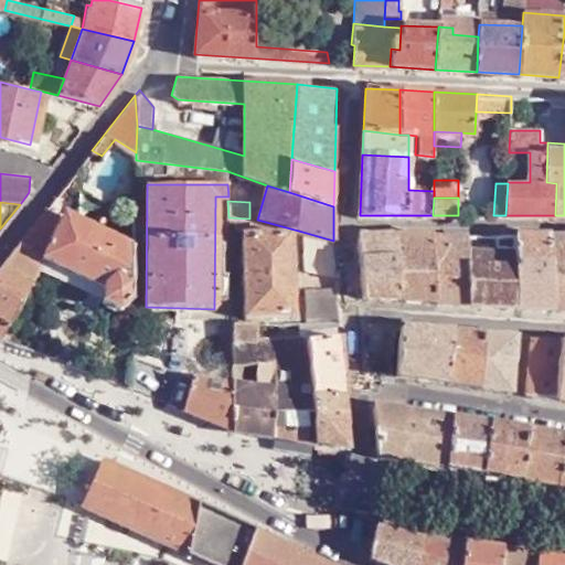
[(62,216),(46,206),(20,241),(42,253),(62,216)]
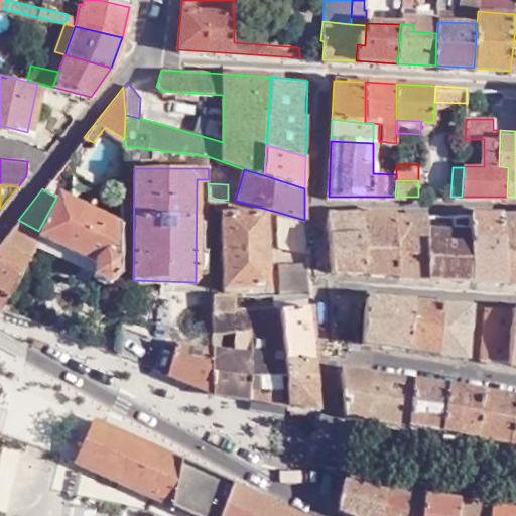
[(120,274),(121,227),(58,194),(56,198),(38,231),(18,220),(0,244),(0,307),(1,308),(39,235),(91,262),(95,276),(108,284),(120,274)]
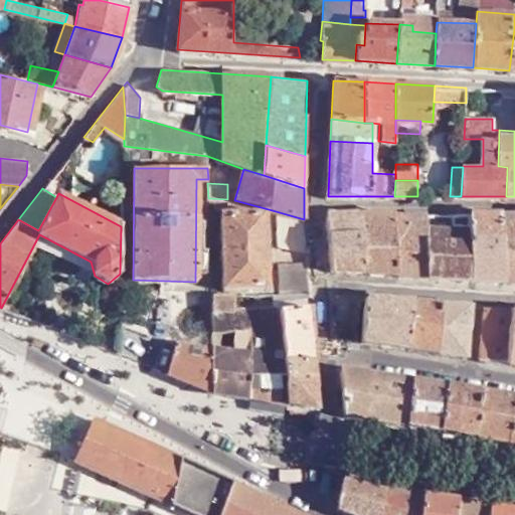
[(208,198),(208,208),(251,208),(252,212),(219,213),(221,288),(267,287),(265,208),(234,200),(227,199),(208,198)]
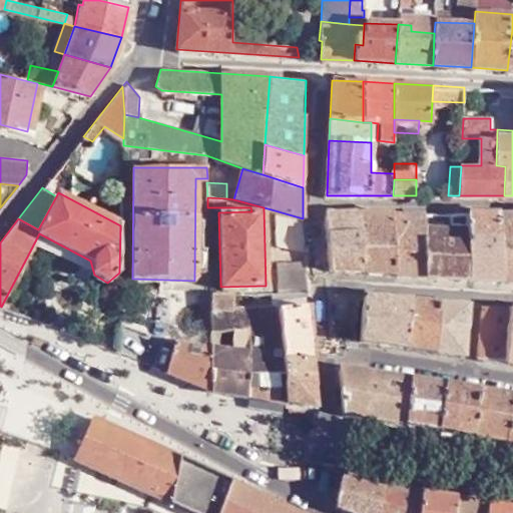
[(304,248),(303,218),(275,210),(277,241),(304,248)]
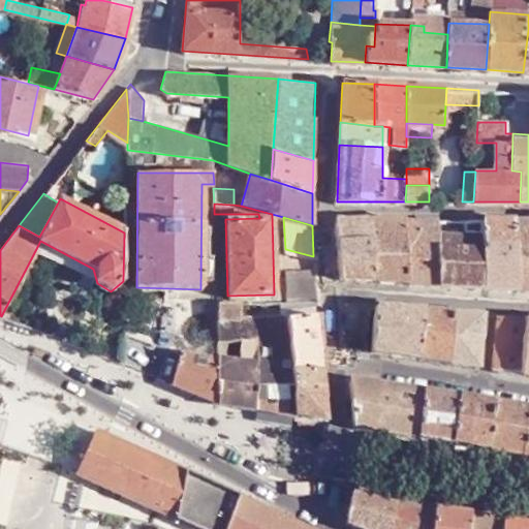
[(517,290),(528,290),(528,218),(514,219),(517,290)]
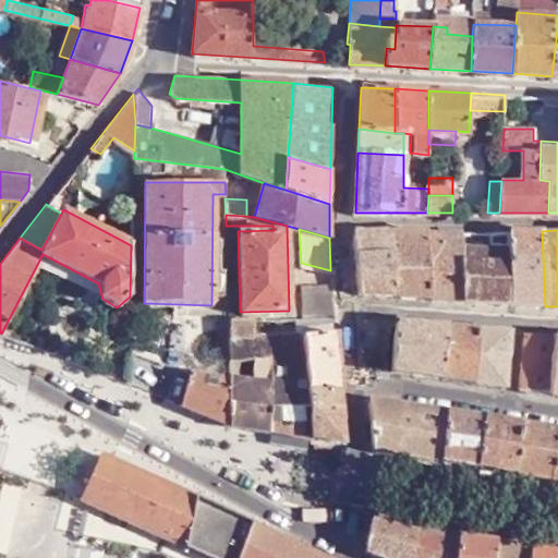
[(359,292),(393,295),(386,231),(350,232),(359,292)]
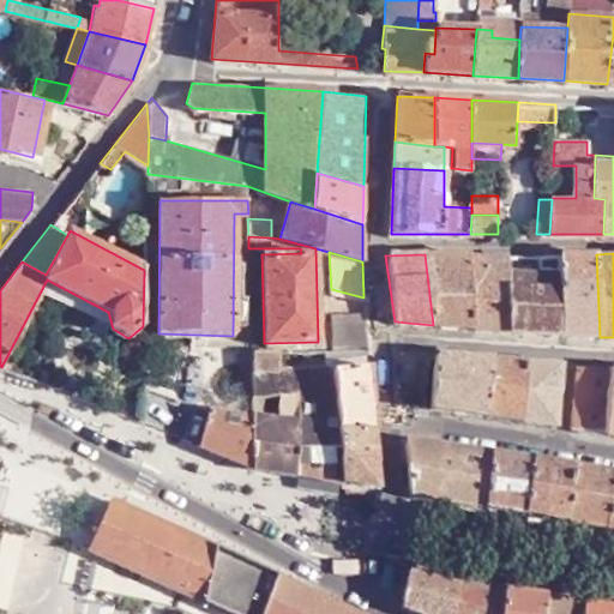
[(433,325),(474,326),(467,254),(425,254),(433,325)]
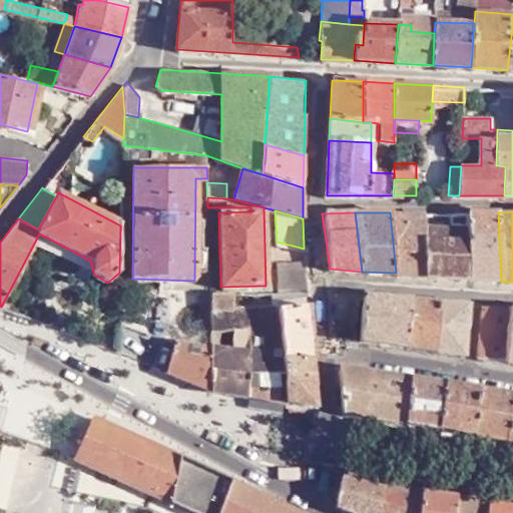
[(396,273),(413,275),(406,212),(390,212),(396,273)]
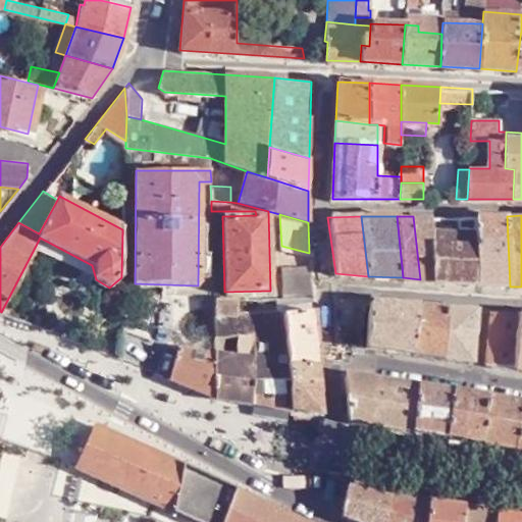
[(420,279),(434,280),(432,228),(431,216),(413,216),(420,279)]
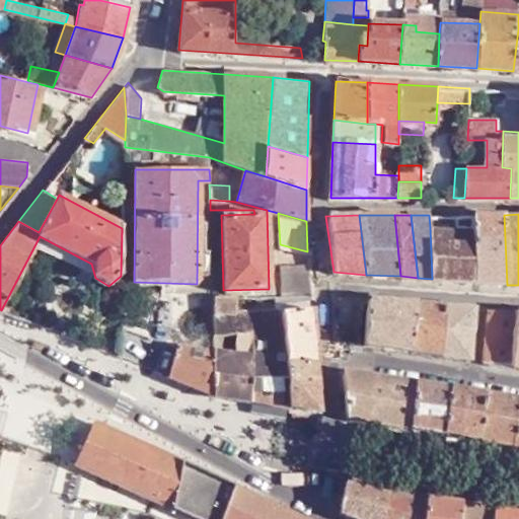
[(474,282),(507,285),(504,215),(470,215),(471,231),(474,282)]
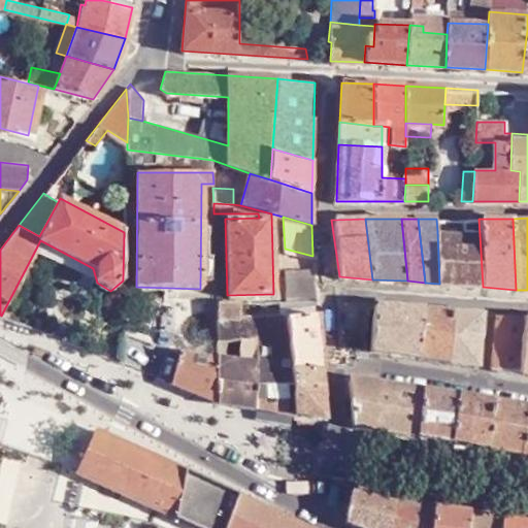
[(439,284),(466,286),(463,234),(437,231),(439,284)]
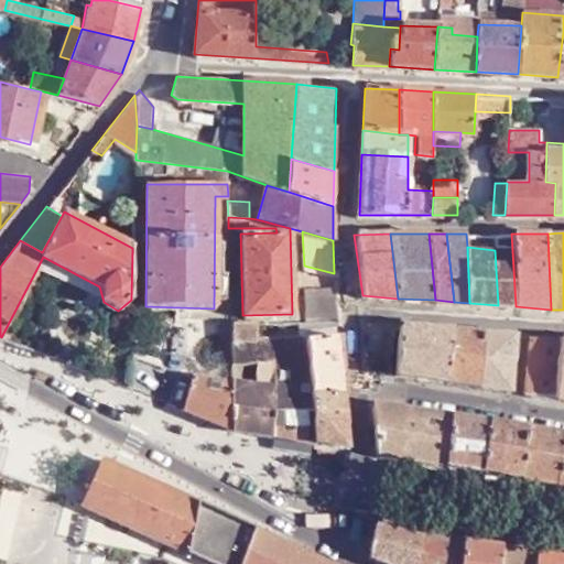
[(498,305),(516,306),(512,251),(495,250),(498,305)]
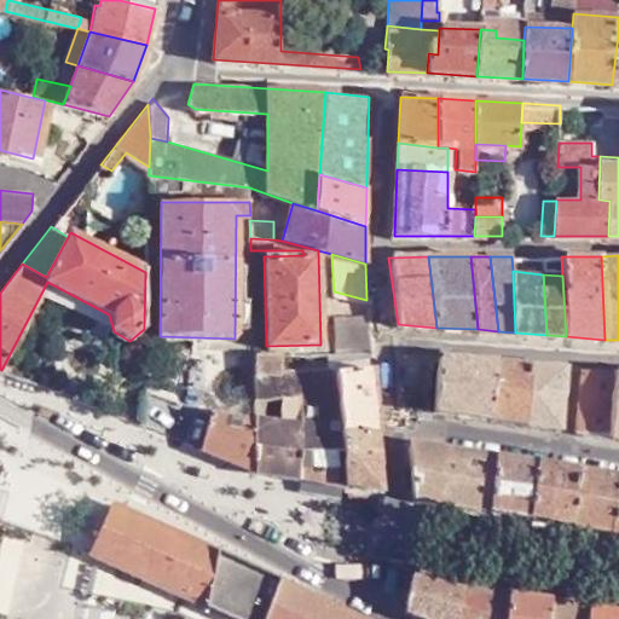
[(371,352),(368,312),(335,313),(339,351),(371,352)]
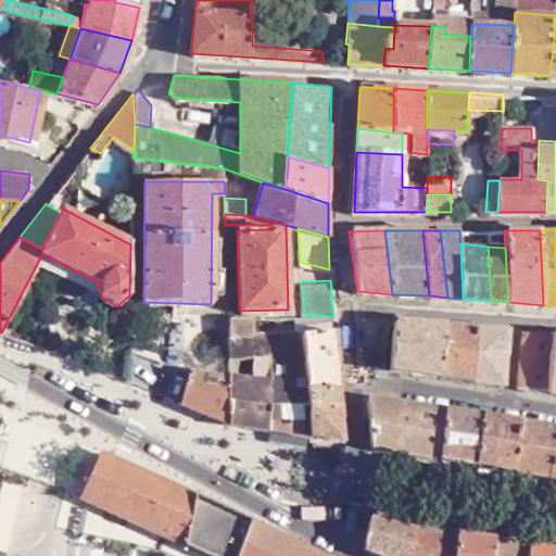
[(308,437),(305,384),(302,331),(272,331),(272,316),(227,315),(228,355),(251,358),(252,358),(267,361),(272,430),(308,437)]
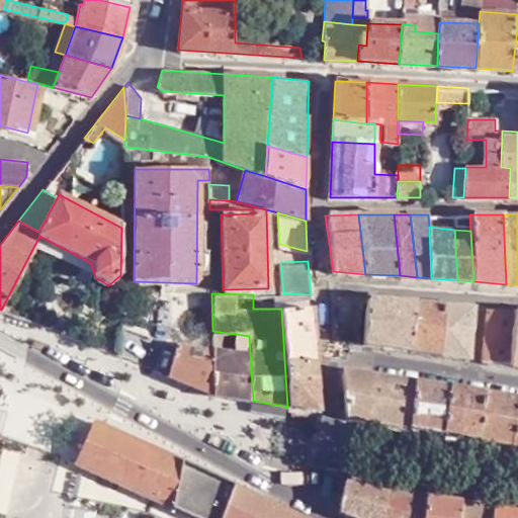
[(281,296),(281,309),(311,308),(311,296),(281,296)]
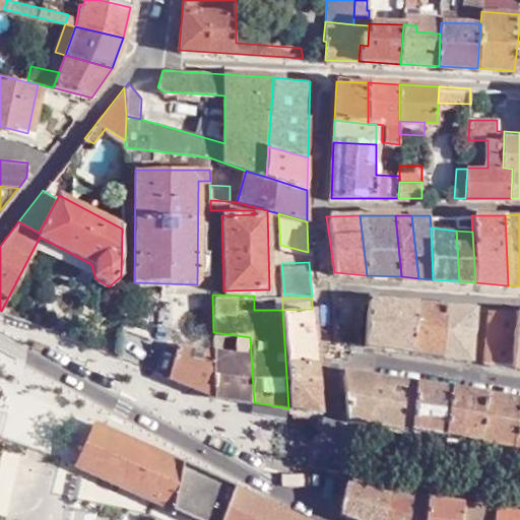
[(365,344),(410,350),(415,303),(369,300),(365,344)]
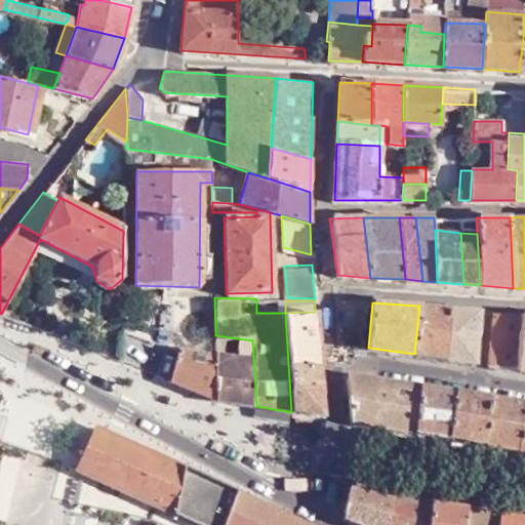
[(414,354),(444,358),(449,309),(419,306),(414,354)]
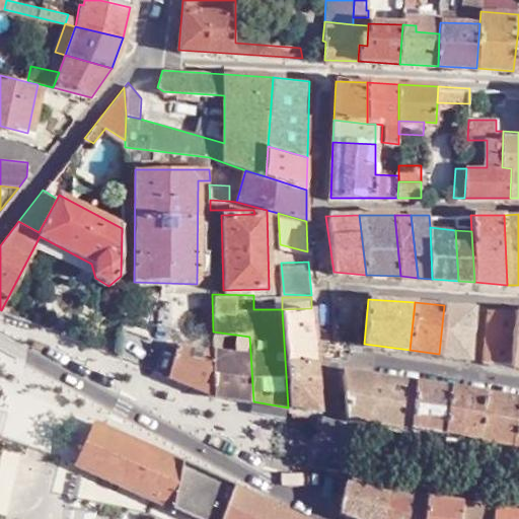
[(473,307),(444,305),(439,354),(469,359),(473,307)]
